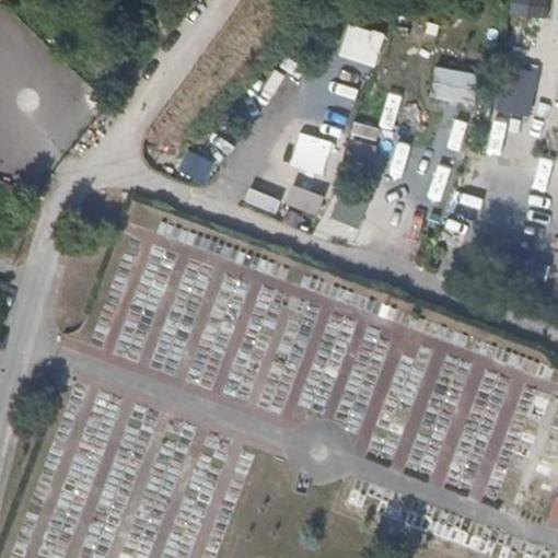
[(373,62),(376,49),(343,41),(339,54),(373,62)]
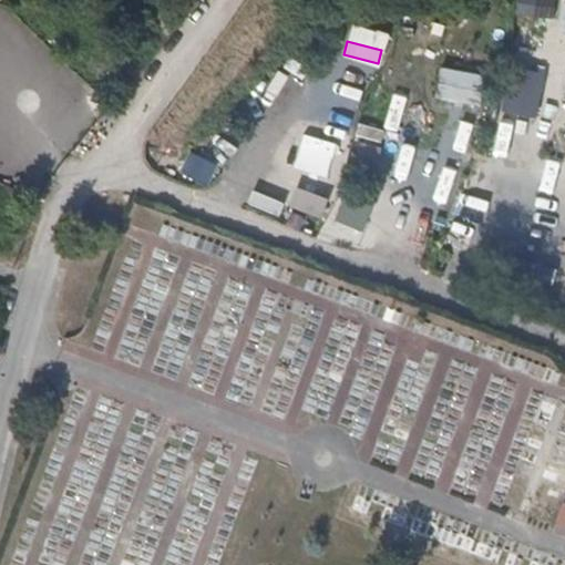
[(480,105),(483,74),(438,69),(433,100),(480,105)]
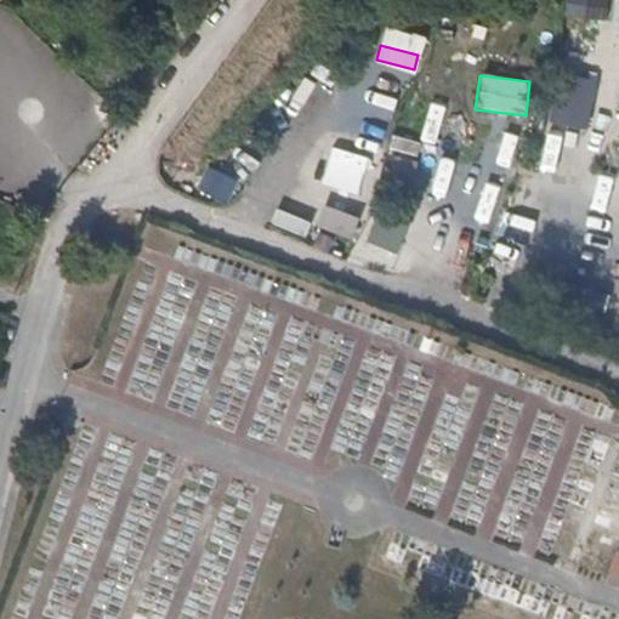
[(585,107),(611,111),(614,80),(590,77),(585,107)]
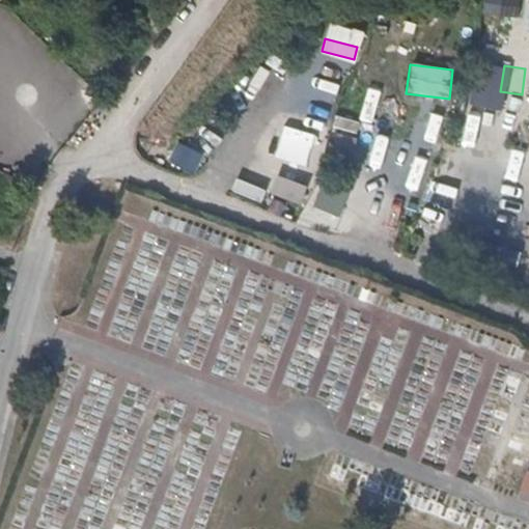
[(371,121),(378,89),(365,87),(359,119),(371,121)]
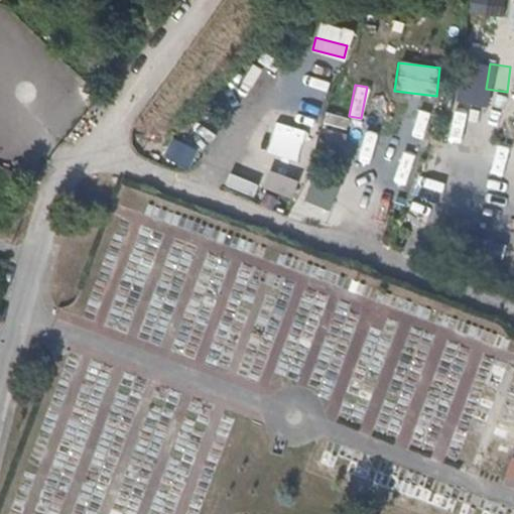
[(454,111),(448,142),(461,144),(466,113),(454,111)]
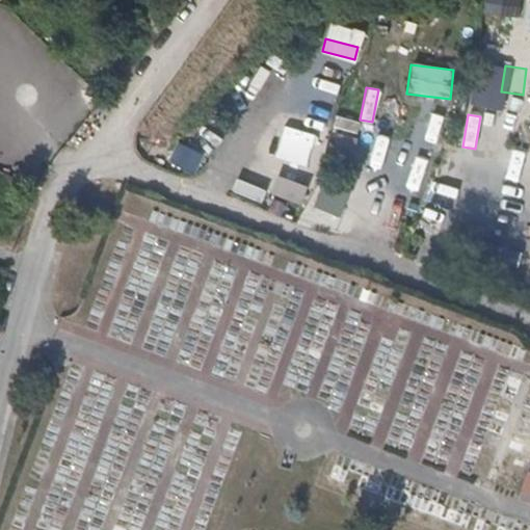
[(332,131),(325,153),(349,159),(355,138),(332,131)]
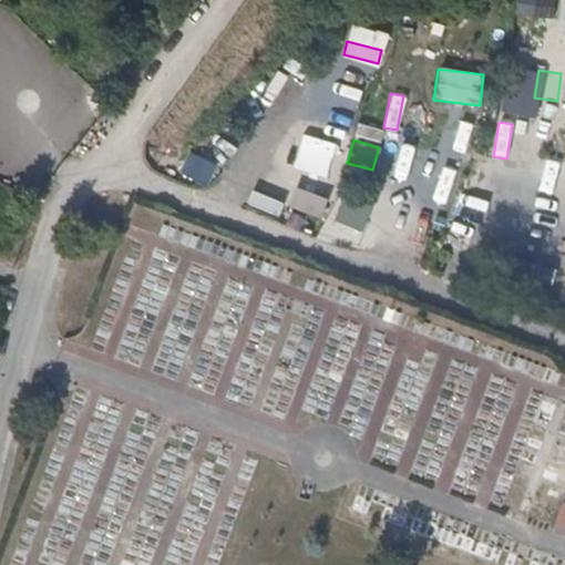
[(437,201),(445,168),(432,164),(422,197),(437,201)]
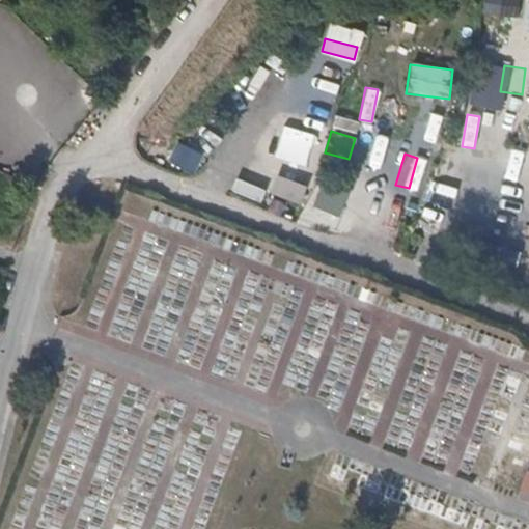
[(528,479),(528,436),(517,476),(528,479)]
